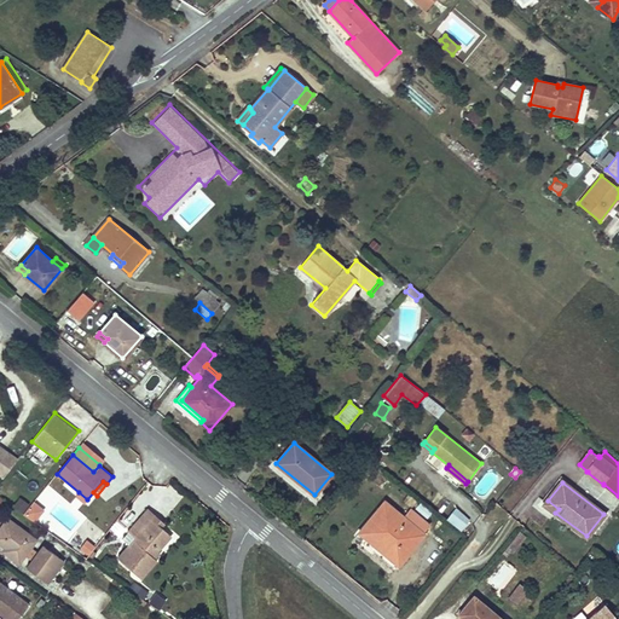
[(87,499),(79,492),(76,496),(85,503),(87,499)]
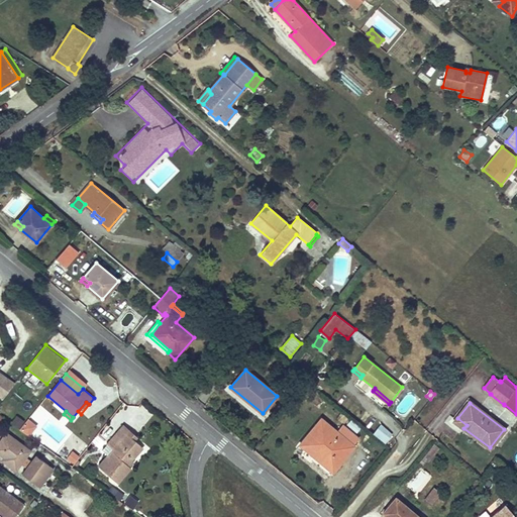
[(11,423),(18,428),(23,420),(16,415),(11,423)]
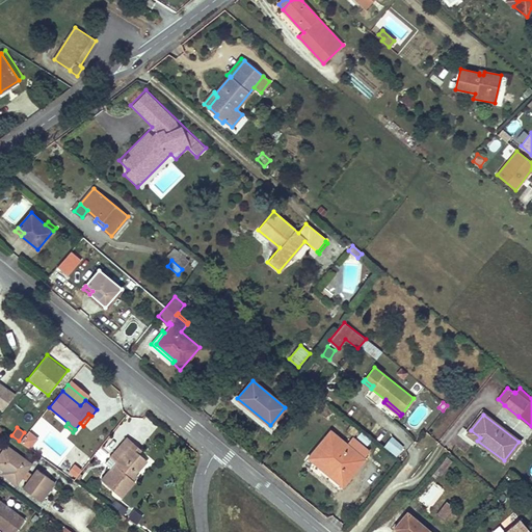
[(29,429),(19,441),(30,449),(40,437),(29,429)]
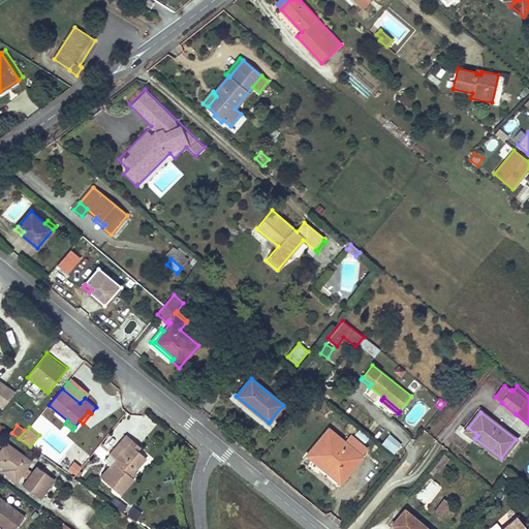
[(477,435),(468,428),(466,431),(474,438),(477,435)]
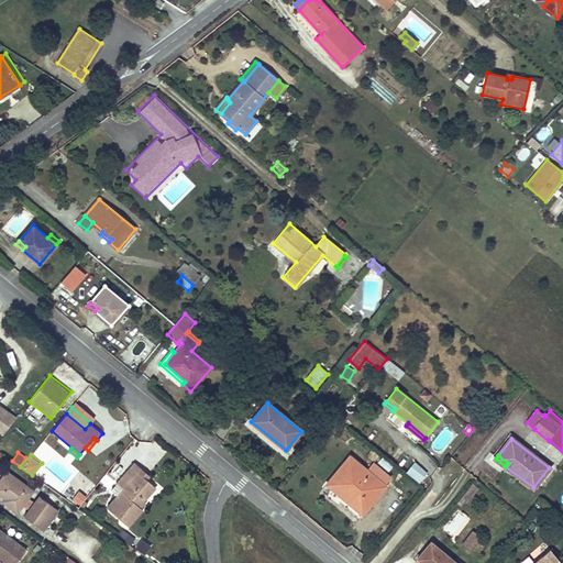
[(366,470),(350,456),(327,484),(359,510),(373,493),(377,496),(386,486),(384,485),(383,484),(366,470)]
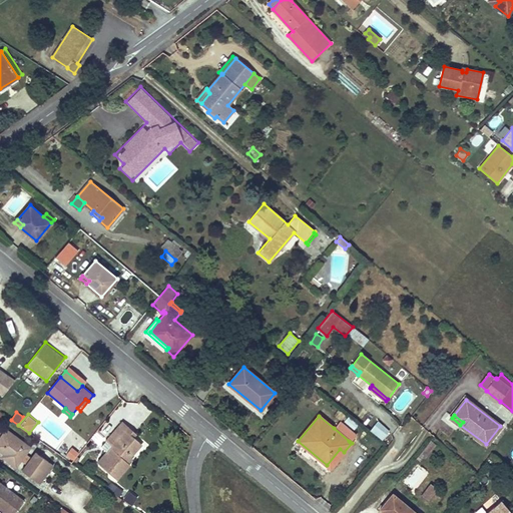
[(348,416),(344,420),(353,428),(357,423),(348,416)]
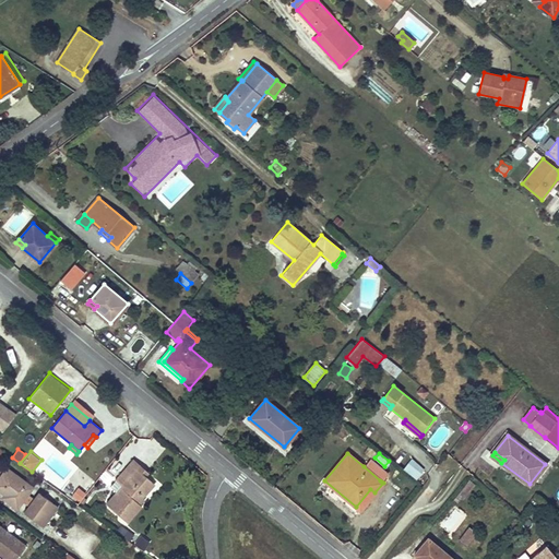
[(403,467),(416,478),(425,470),(412,458),(403,467)]
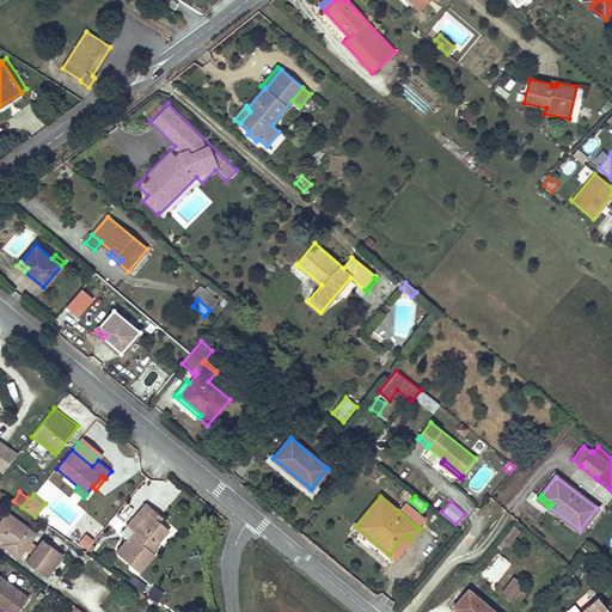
[(159,520),(152,514),(154,510),(147,503),(121,533),(128,539),(116,552),(139,571),(154,554),(152,552),(152,551),(150,550),(148,548),(151,545),(153,546),(154,544),(169,528),(159,520)]
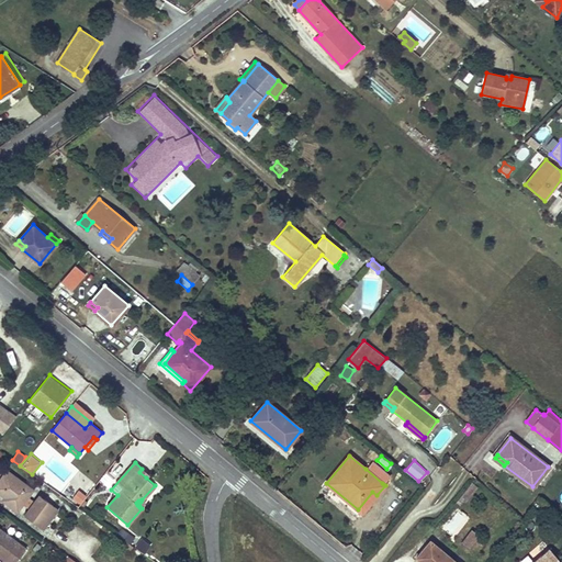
[(383,484),(390,476),(372,462),(366,469),(382,483),(383,484)]
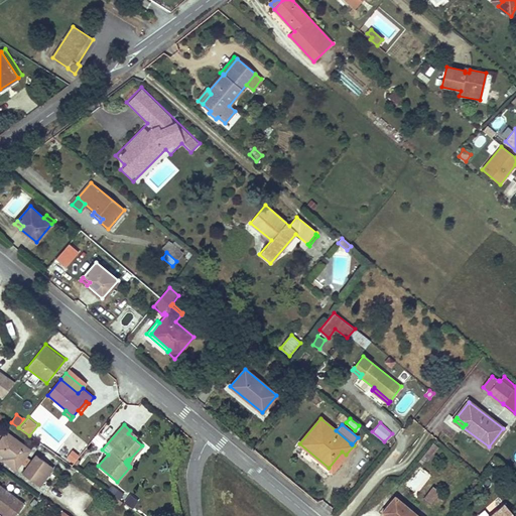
[(136,435),(130,430),(128,433),(134,438),(136,435)]
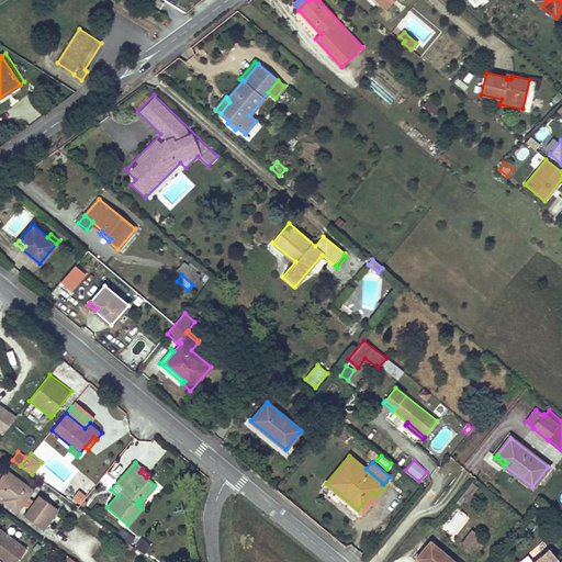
[(33,490),(7,471),(0,480),(0,493),(6,497),(10,501),(8,503),(18,510),(22,504),(30,508),(24,515),(43,529),(58,508),(40,495),(34,502),(27,496),(33,490)]
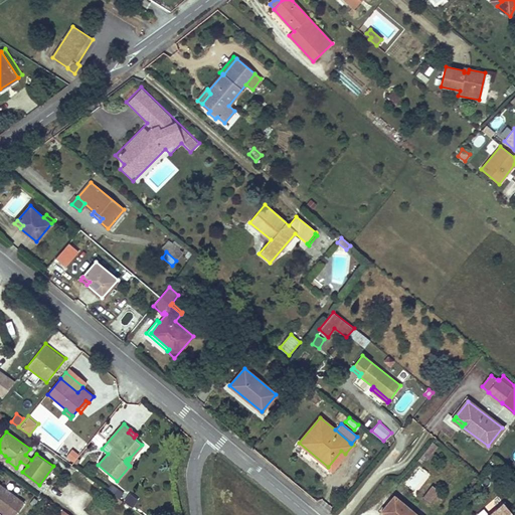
[(435,451),(438,446),(433,442),(430,447),(435,451)]
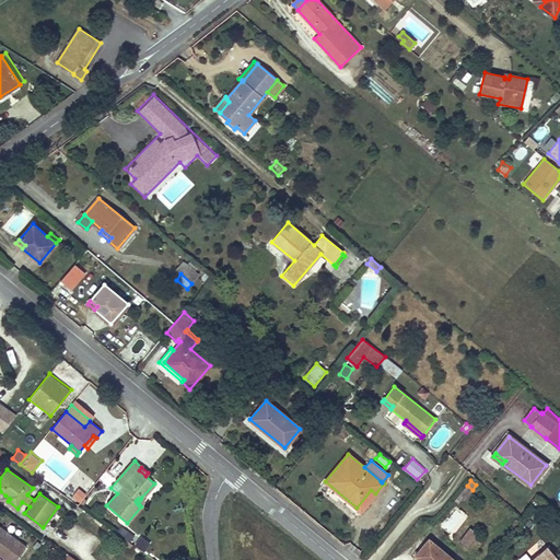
[(464,500),(473,490),(467,486),(458,496),(459,496),(461,498),(462,499),(464,500)]
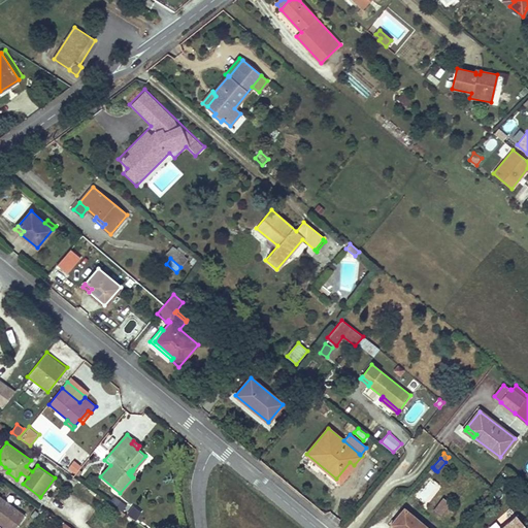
[(75,474),(83,466),(74,460),(67,468),(75,474)]
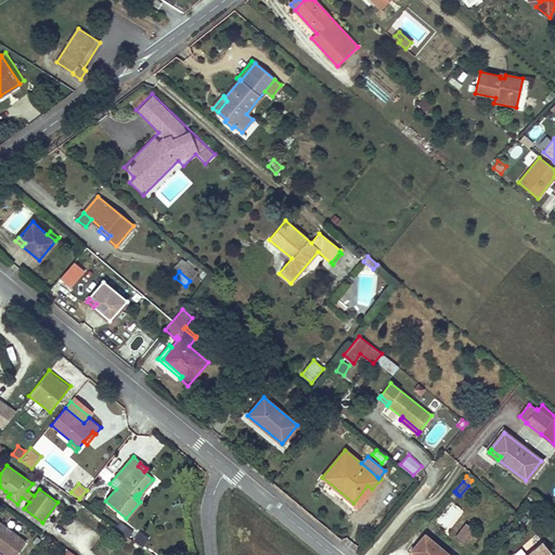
[(358,506),(372,489),(368,486),(353,503),(358,506)]
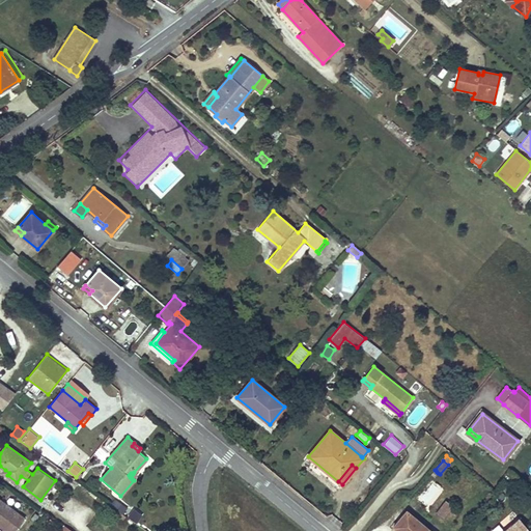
[(432,479),(417,498),(428,508),(445,490),(432,479)]
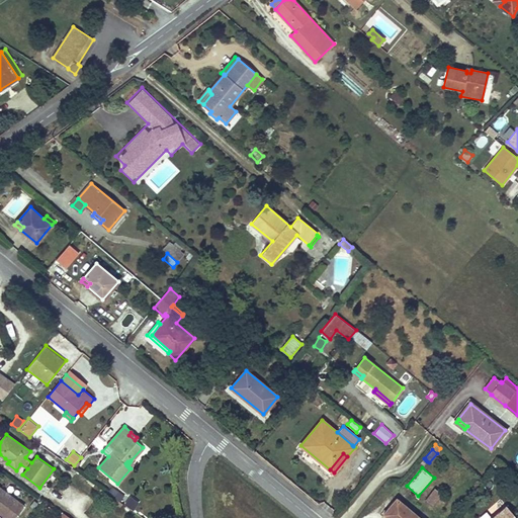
[(14,517),(24,506),(0,487),(0,514),(5,517),(4,517),(14,517)]
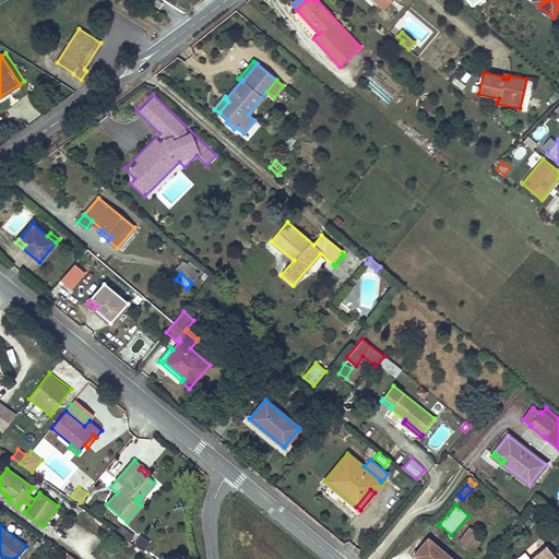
[(128,531),(121,525),(117,532),(123,536),(128,531)]
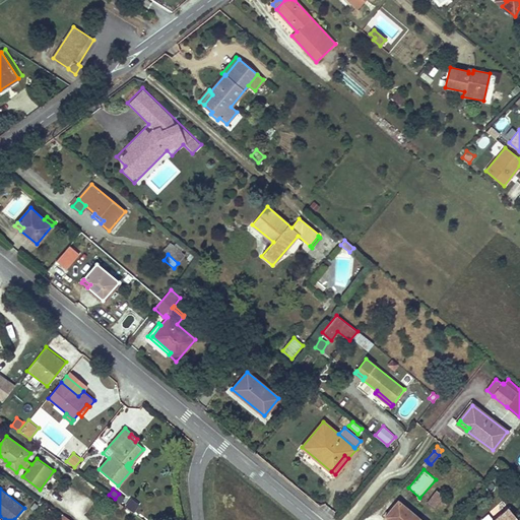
[(436,506),(444,495),(438,491),(430,502),(436,506)]
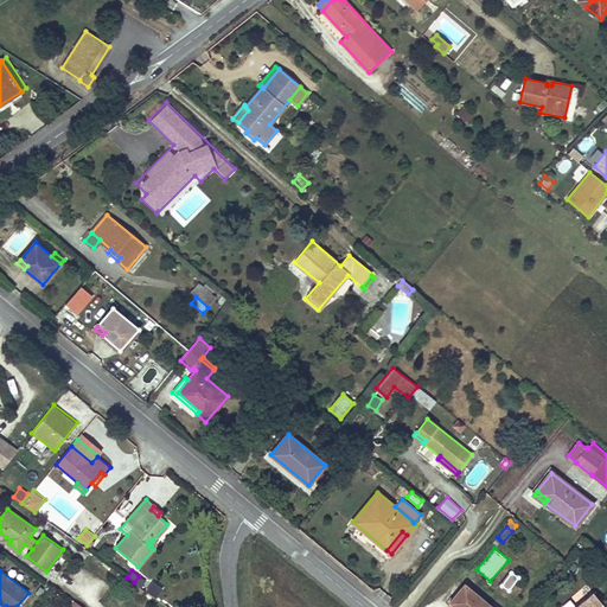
[(134,583),(127,577),(123,582),(132,588),(134,583)]
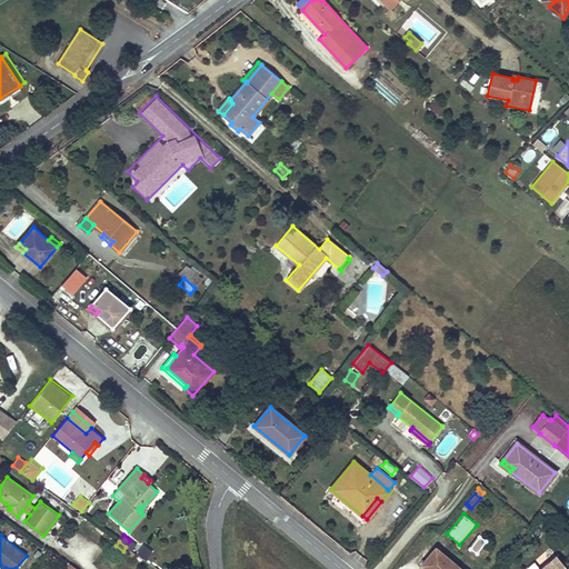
[(151,552),(142,547),(137,553),(146,560),(151,552)]
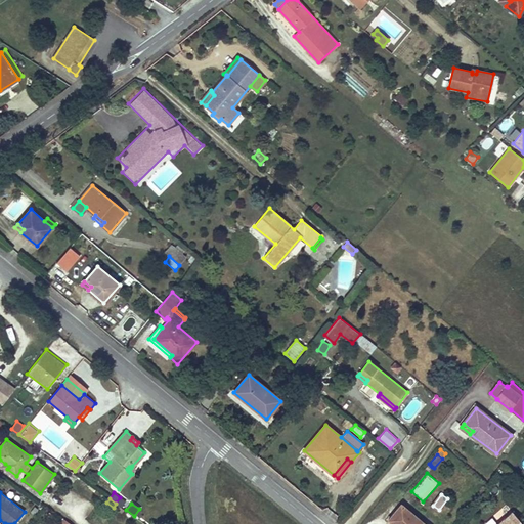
[(427,523),(403,505),(391,519),(396,523),(427,523)]
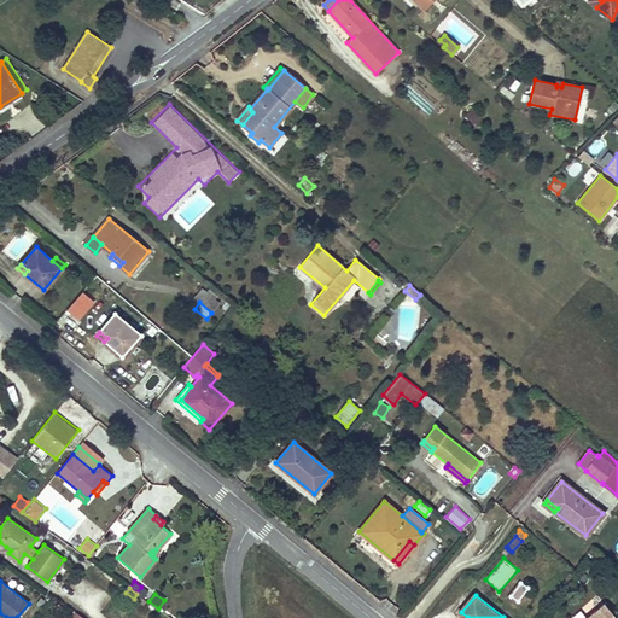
[(617,617),(604,604),(586,617),(617,617)]
